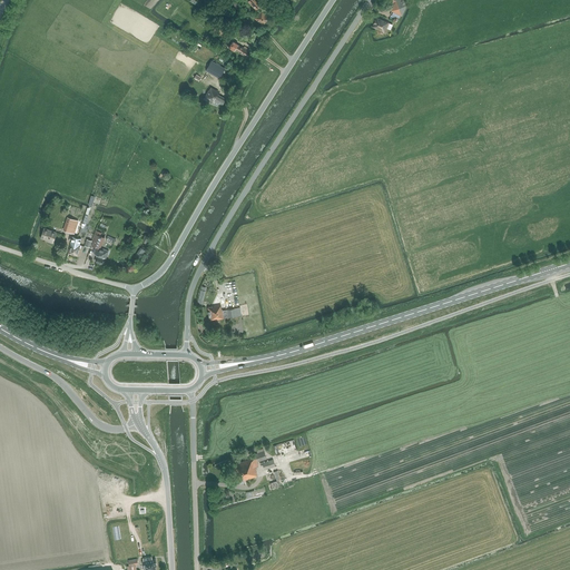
[(256,10),(261,5),(256,0),(249,0),(248,1),(256,10)]
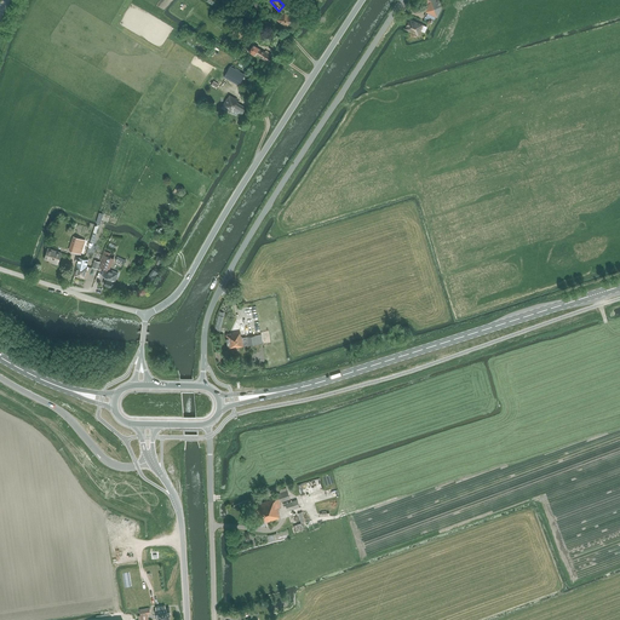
[(419,0),(420,1),(426,4),(429,5),(425,11),(428,12),(436,16),(437,17),(442,5),(441,0),(419,0)]
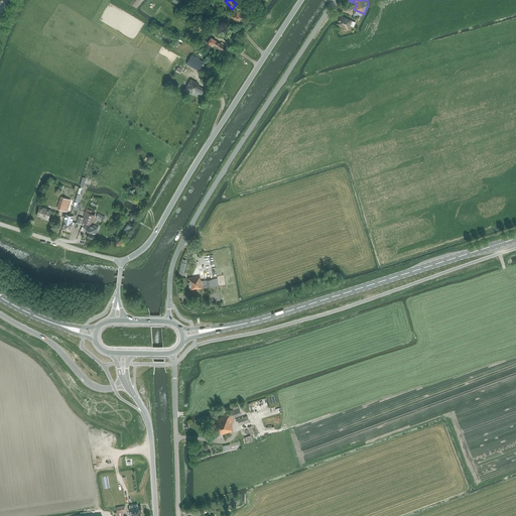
[(237,23),(244,17),(238,10),(231,17),(237,23)]
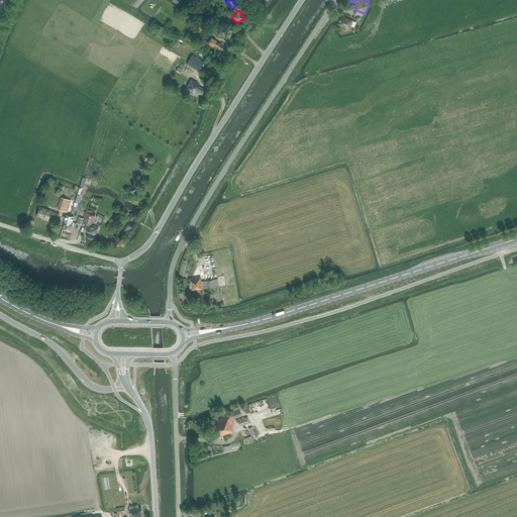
[(348,29),(352,20),(341,15),(337,25),(348,29)]
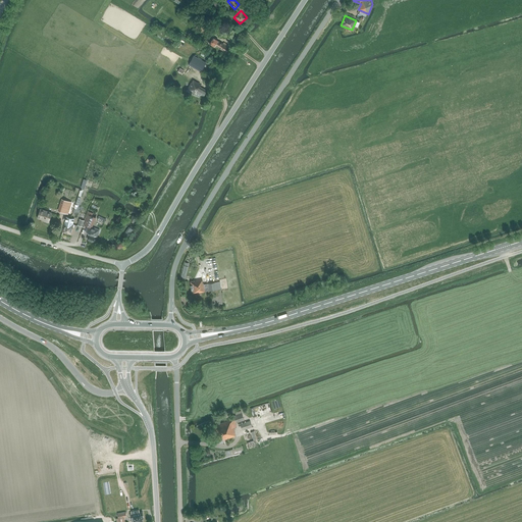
[(200,23),(197,28),(209,35),(211,31),(200,23)]
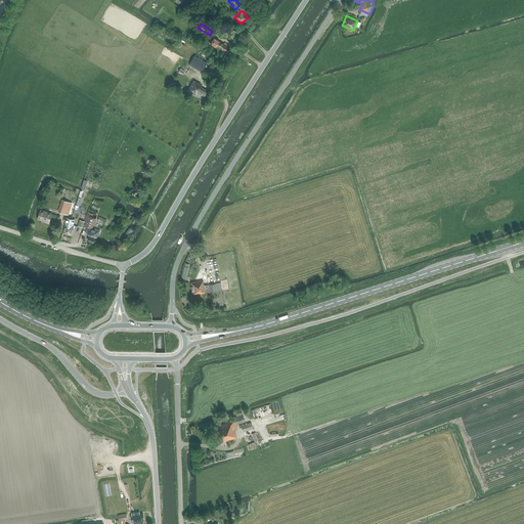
[(231,46),(225,42),(224,44),(214,38),(210,44),(214,47),(215,45),(217,47),(227,53),(231,46)]
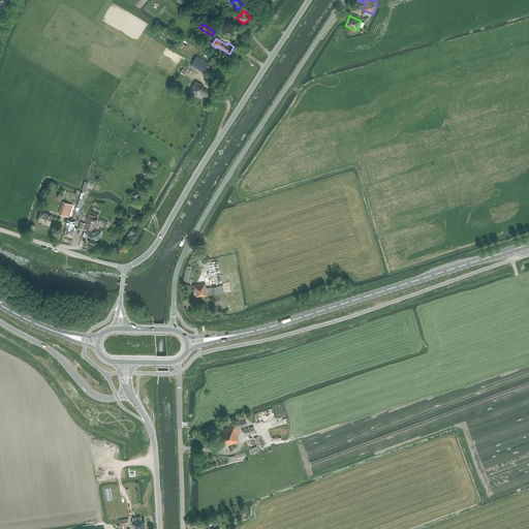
[(204,72),(209,63),(196,56),(191,65),(204,72)]
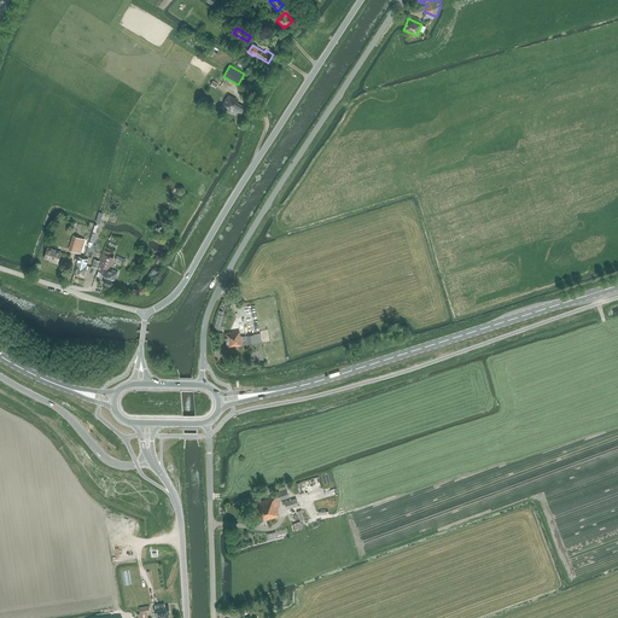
[(242,114),(245,108),(235,103),(237,100),(228,95),(226,101),(225,100),(221,108),(229,112),(231,111),(235,115),(238,111),(242,114)]
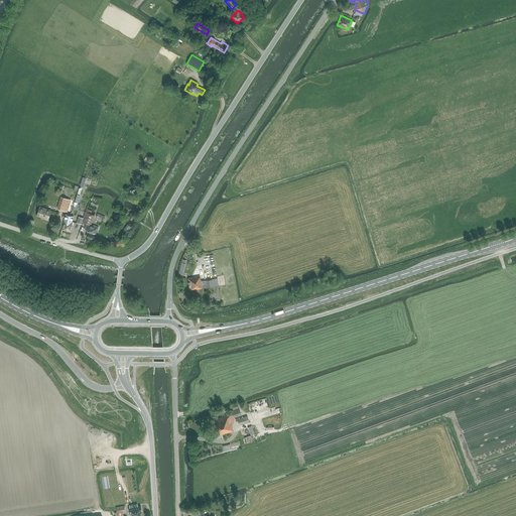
[(68,212),(72,200),(60,197),(57,208),(68,212)]
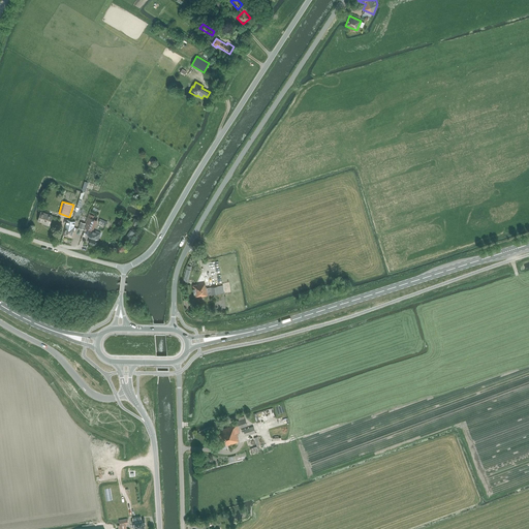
[(50,225),(53,216),(41,212),(38,221),(45,223),(44,224),(50,225)]
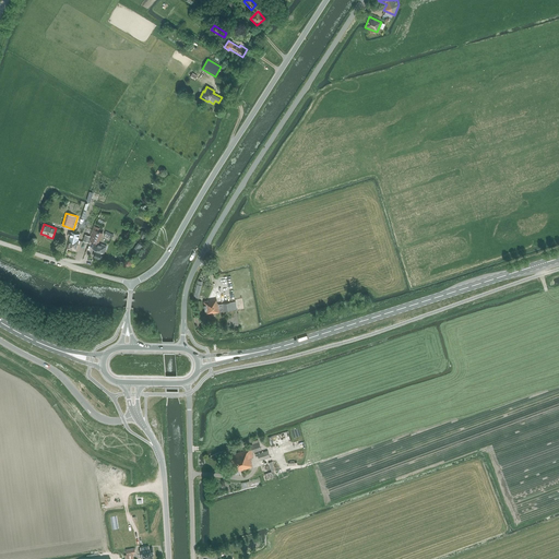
[(99,244),(102,235),(103,233),(98,232),(99,228),(94,226),(93,229),(91,235),(92,236),(90,241),(95,244),(93,249),(97,251),(95,257),(102,260),(107,247),(99,244)]
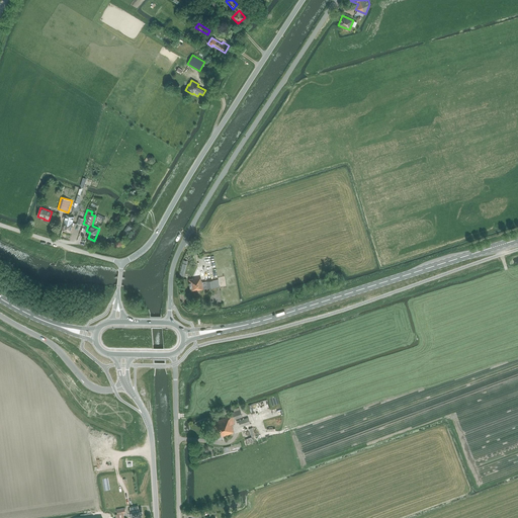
[(74,224),(68,222),(69,216),(66,214),(65,221),(62,231),(72,233),(74,224)]
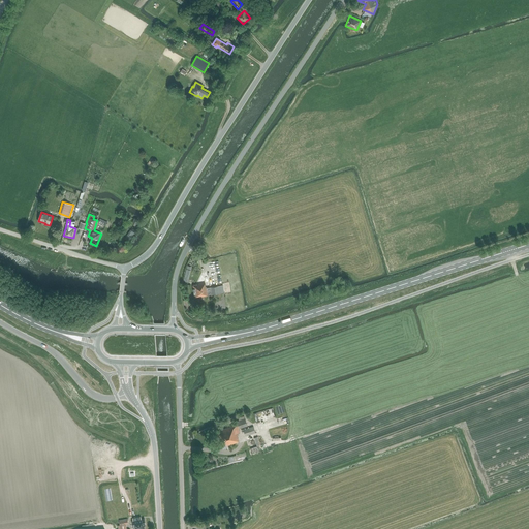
[(128,235),(126,239),(129,241),(132,238),(131,238),(134,232),(133,231),(132,234),(130,232),(128,236),(128,235)]
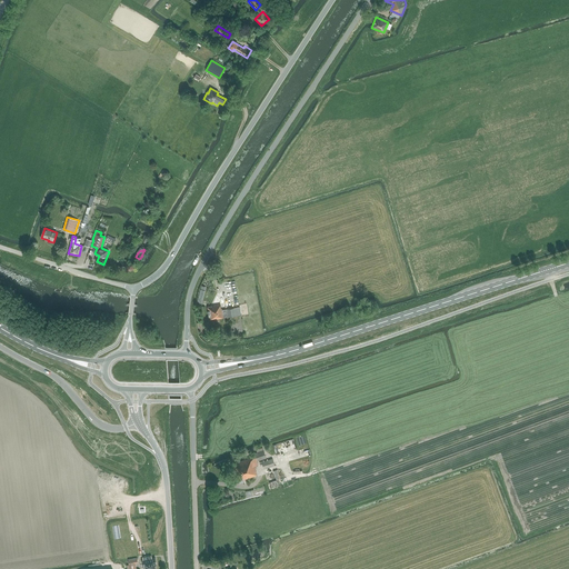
[(215,320),(239,316),(237,307),(222,310),(222,308),(221,308),(221,305),(207,307),(209,320),(215,319),(215,320)]
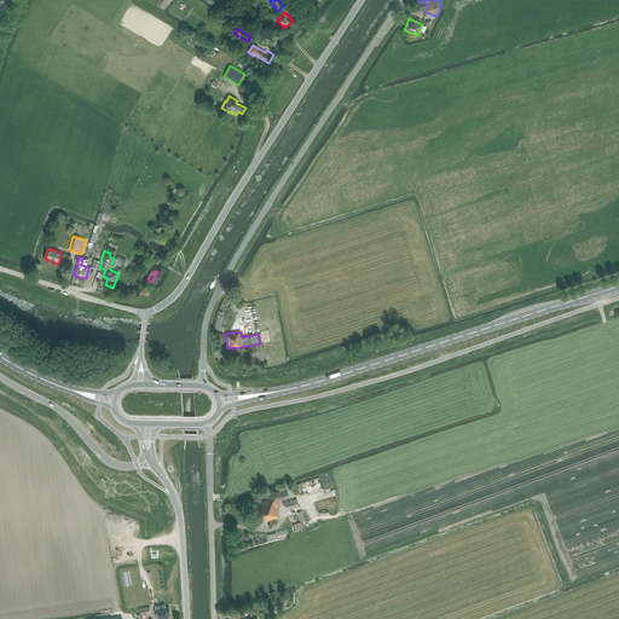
[(279,502),(290,498),(285,487),(278,489),(279,492),(277,493),(278,496),(253,504),(255,512),(254,513),(255,515),(256,516),(259,524),(279,518),(278,512),(279,512),(278,507),(282,505),(279,502)]
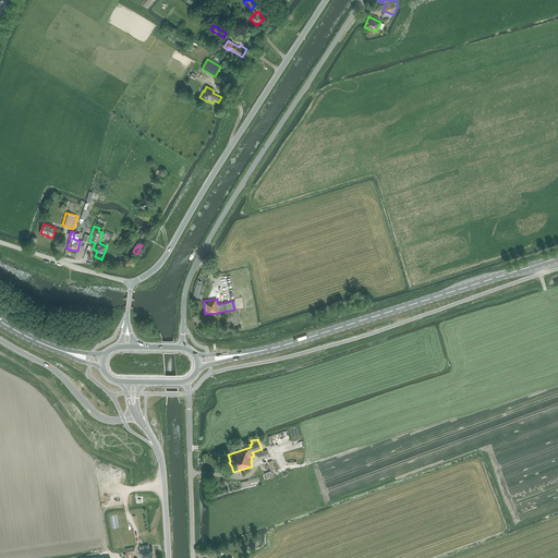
[(258,460),(269,457),(267,450),(256,453),(258,460)]
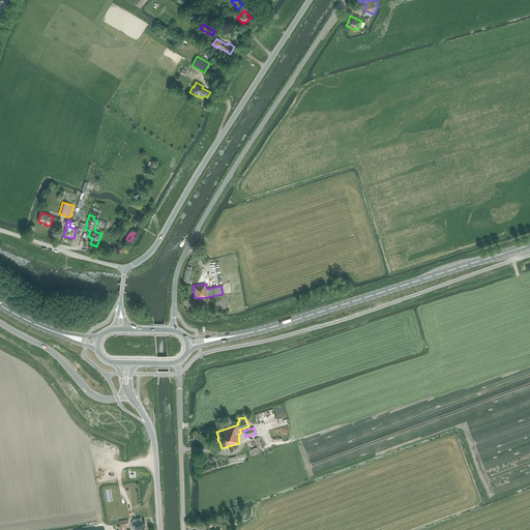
[(247,441),(251,450),(253,455),(261,452),(259,447),(262,446),(259,437),(247,441)]
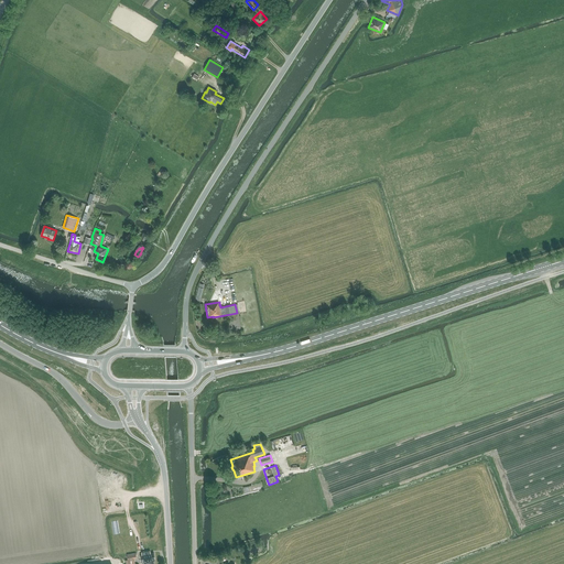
[(134,534),(121,537),(125,553),(138,551),(134,534)]
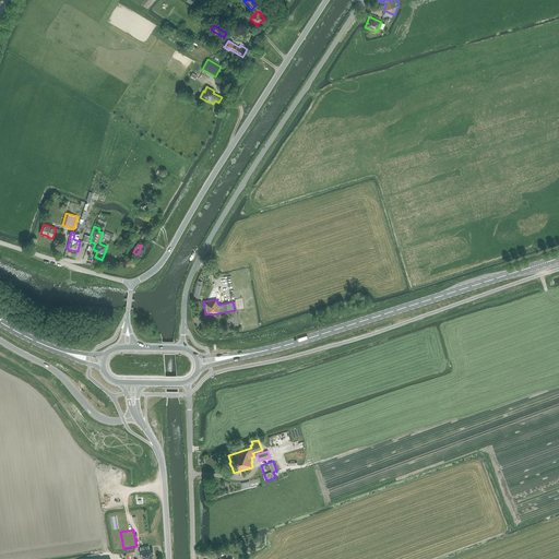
[(141,550),(140,550),(141,558),(152,558),(153,558),(152,556),(153,556),(153,554),(153,548),(150,548),(149,547),(145,547),(145,546),(140,547),(141,550)]
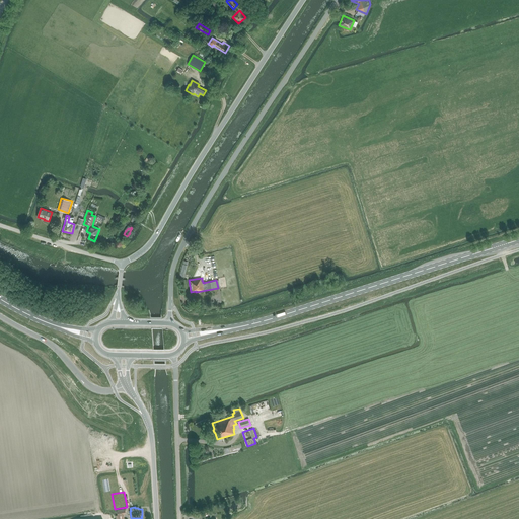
[(117,511),(118,516),(116,516),(116,518),(124,518),(124,515),(126,514),(125,509),(117,511)]
